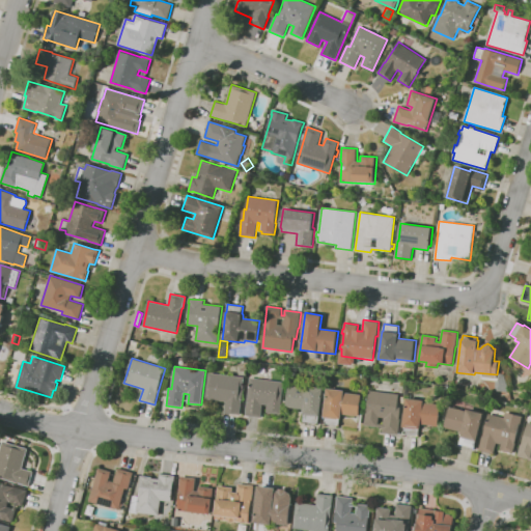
[(236,415),(227,414),(227,413),(225,413),(226,401),(205,398),(207,386),(205,386),(206,380),(207,380),(208,372),(212,373),(245,378),(240,415),(238,414),(236,415)]
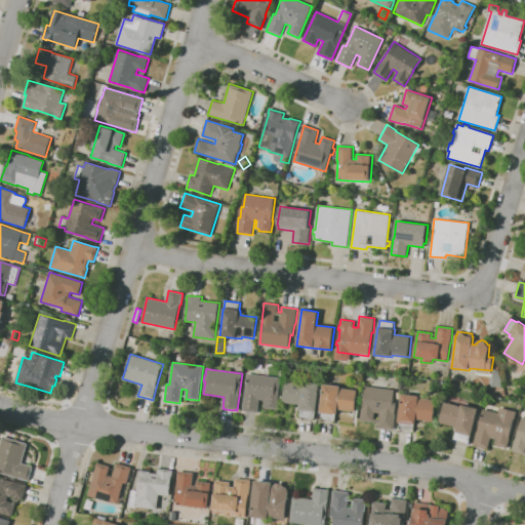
[(502,388),(489,386),(490,376),(493,376),(494,369),(499,370),(503,385),(502,388)]
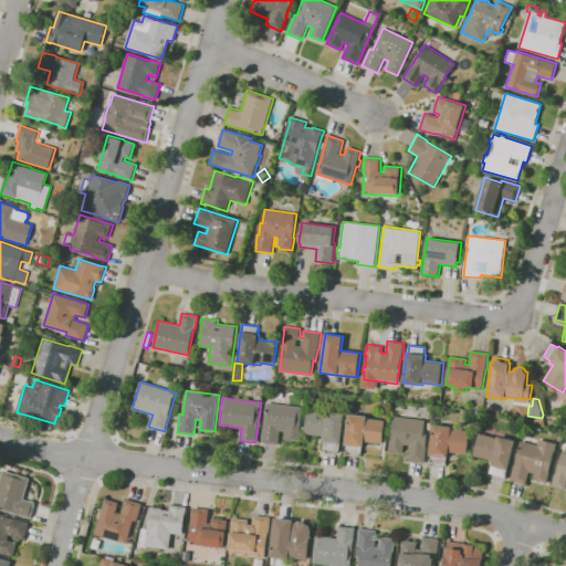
[(275,446),(265,444),(265,443),(262,442),(266,402),(303,407),(299,441),(284,440),(285,431),(281,430),(279,444),(275,444),(275,446)]
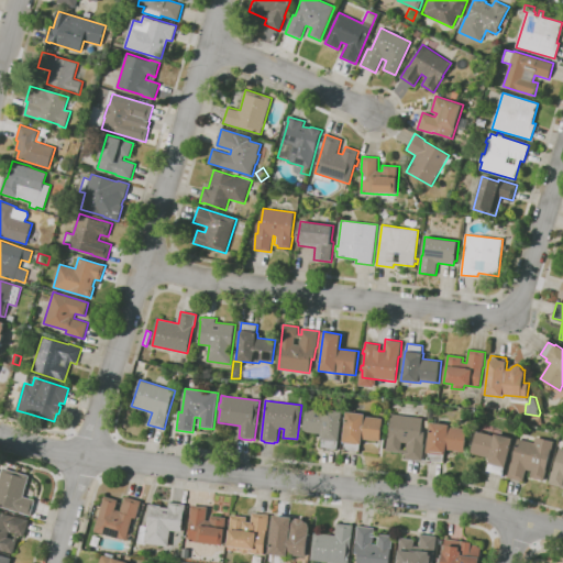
[(337,450),(321,448),(322,439),(321,439),(321,434),(304,432),(304,430),(300,429),(300,424),(305,426),(307,409),(324,411),(324,409),(343,411),(340,441),(338,441),(337,450)]
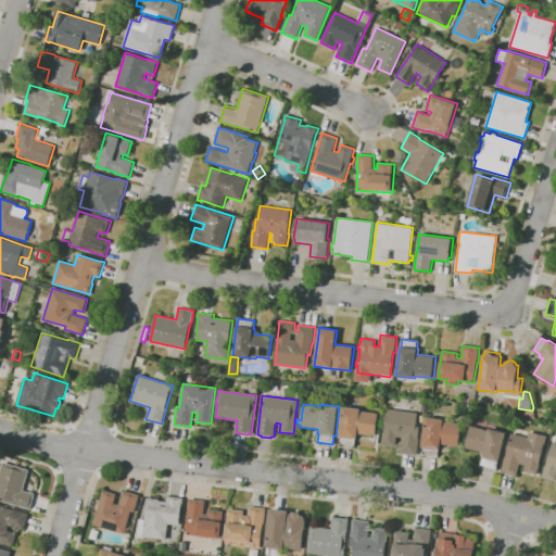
[(355,446),(339,444),(340,437),(339,437),(343,406),(362,408),(362,411),(379,414),(376,436),(358,433),(357,439),(356,439),(355,446)]
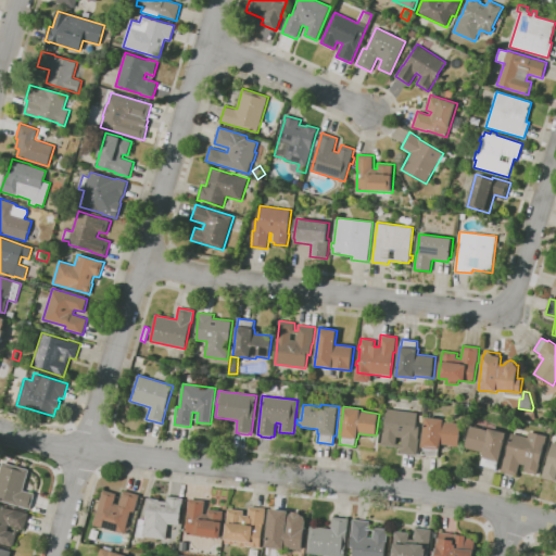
[(417,455),(401,453),(401,447),(381,445),(383,432),(384,432),(388,408),(418,413),(417,427),(420,427),(417,455)]
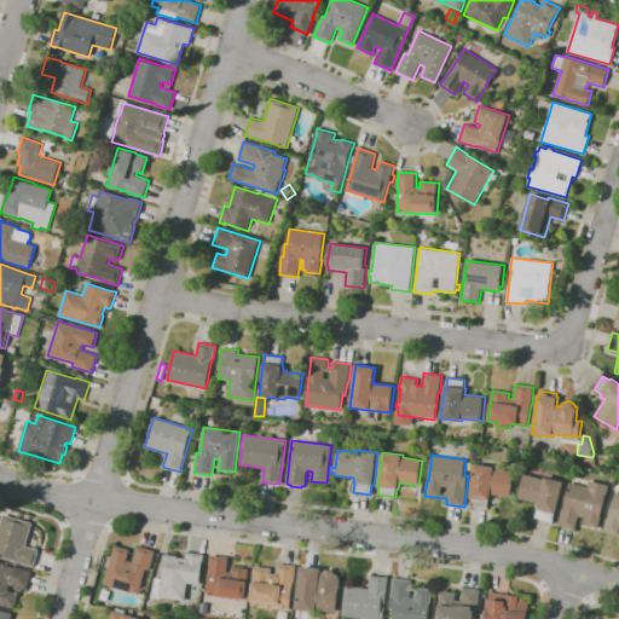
[(487,508),(470,505),(472,497),(470,497),(475,464),(495,467),(495,469),(514,472),(512,497),(492,493),(491,501),(489,501),(487,508)]
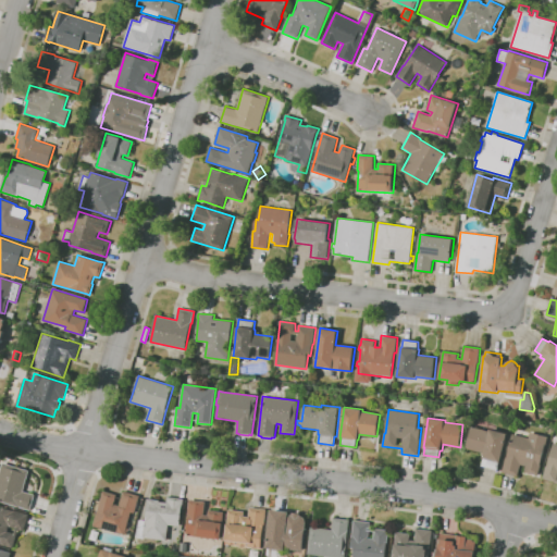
[(497,470),(482,466),(484,458),(483,458),(484,453),(467,448),(472,426),(490,431),(491,430),(508,434),(500,462),(499,462),(497,470)]
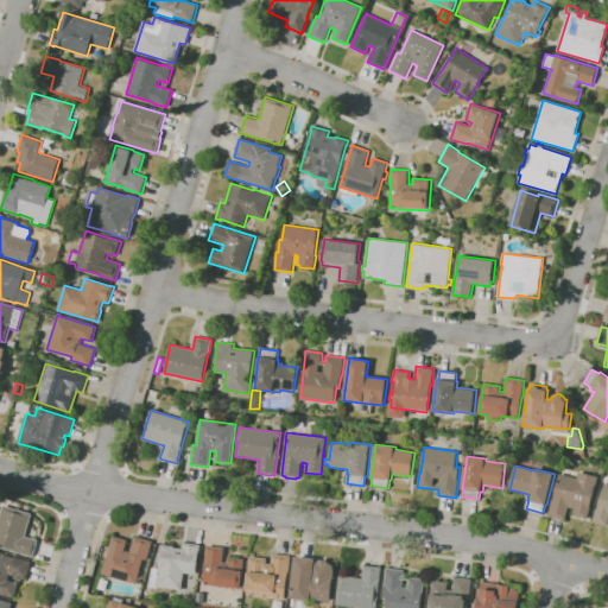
[(565,520),(549,515),(552,500),(553,500),(561,474),(577,477),(580,472),(599,477),(596,486),(590,507),(591,507),(588,519),(574,515),(575,508),(569,507),(565,520)]
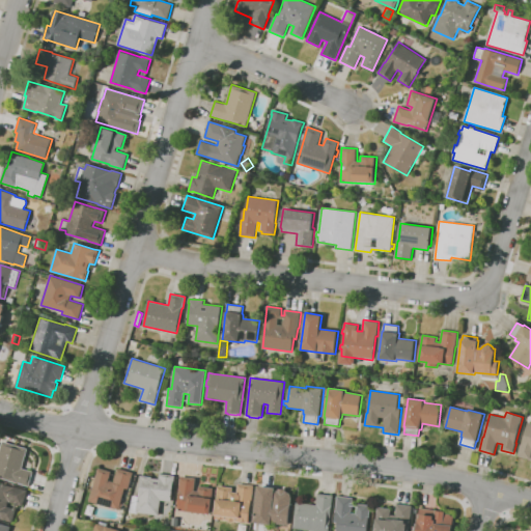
[(530,459),(518,455),(521,444),(522,445),(529,422),(530,422),(530,459)]
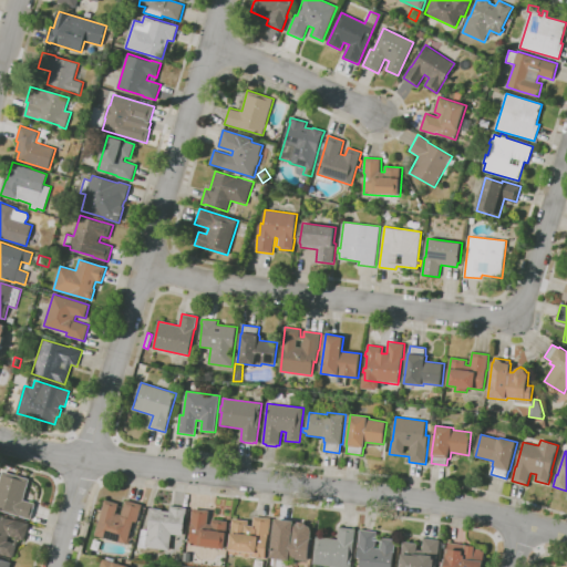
[(31,519),(0,511),(0,478),(2,471),(29,478),(23,501),(35,504),(31,519)]
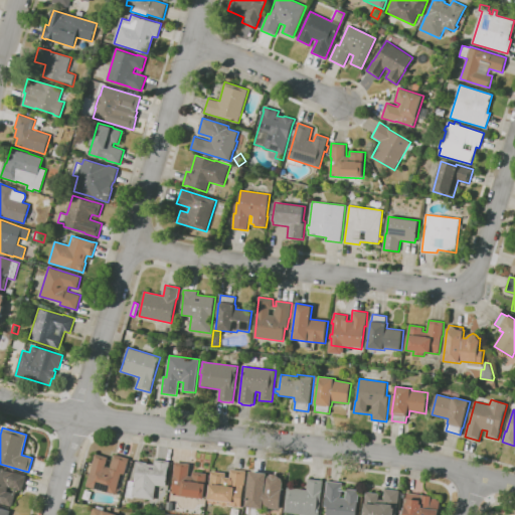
[(115,495),(86,486),(96,454),(108,458),(106,466),(110,468),(114,454),(129,459),(124,474),(122,474),(117,488),(119,489),(117,495),(115,494),(115,495)]
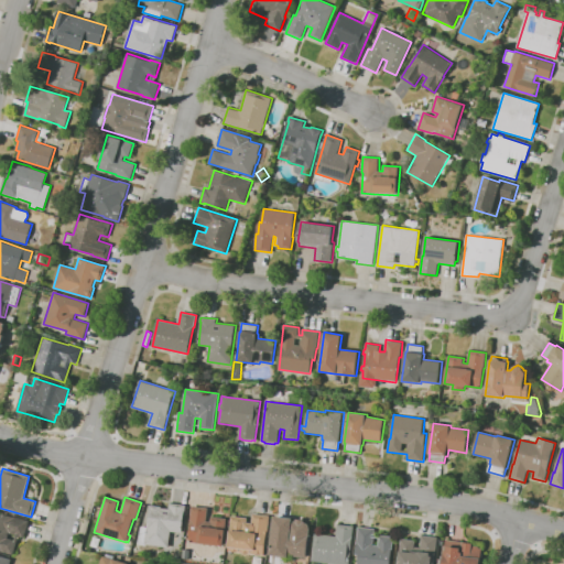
[(169,548),(147,544),(147,545),(139,544),(141,527),(147,528),(148,521),(149,521),(149,518),(148,518),(149,513),(150,513),(150,509),(149,509),(150,505),(162,507),(161,508),(169,509),(170,502),(186,505),(185,511),(182,533),(171,531),(169,548)]
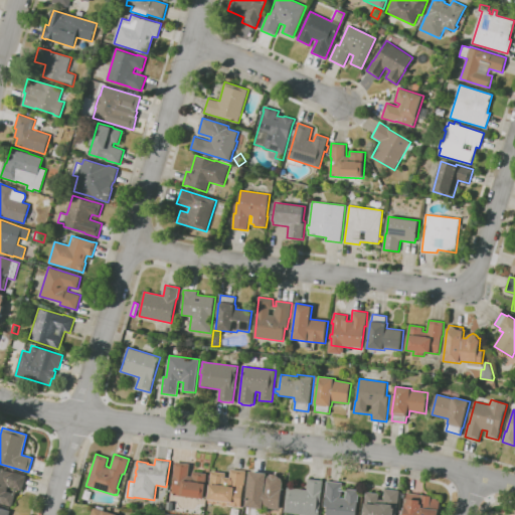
[(204,499),(172,495),(174,477),(173,476),(175,462),(190,464),(189,476),(192,476),(193,472),(207,474),(204,499)]
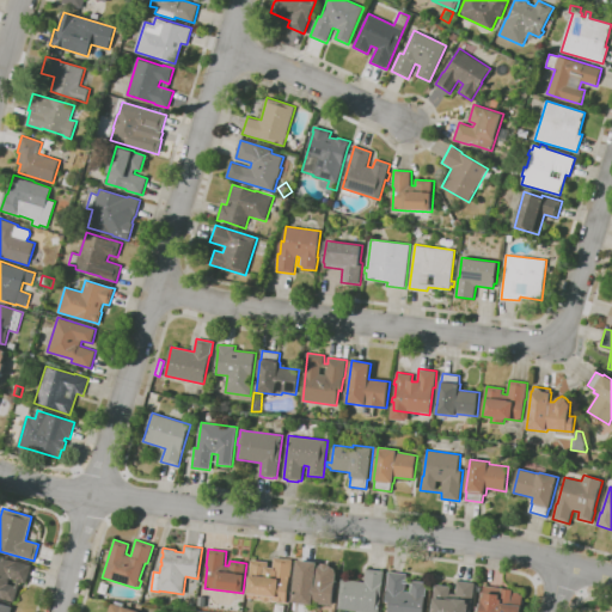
[(14,601),(0,597),(0,560),(1,561),(2,557),(13,561),(13,560),(31,565),(26,583),(20,581),(14,601)]
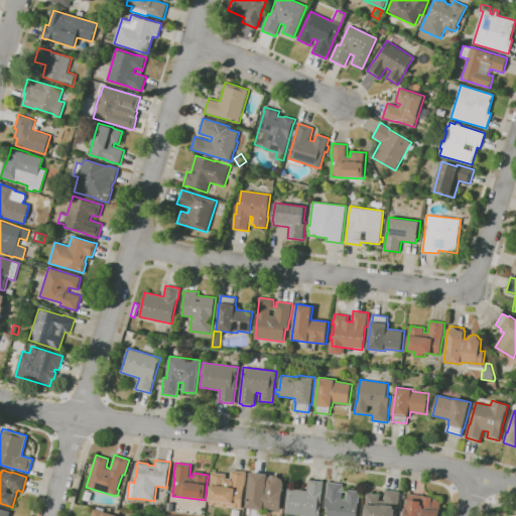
[(242,508),(210,504),(210,501),(209,501),(212,479),(211,479),(212,472),(227,474),(227,478),(230,479),(231,470),(247,472),(245,486),(242,508)]
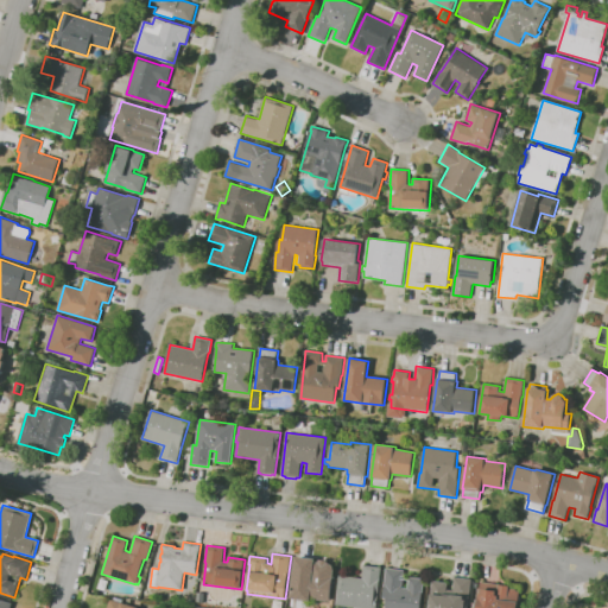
[(330,601),(311,599),(310,601),(291,599),(296,556),(315,559),(315,562),(320,562),(320,559),(328,561),(328,563),(330,563),(331,564),(333,564),(333,565),(334,565),(334,567),(335,568),(335,569),(334,577),(330,601)]
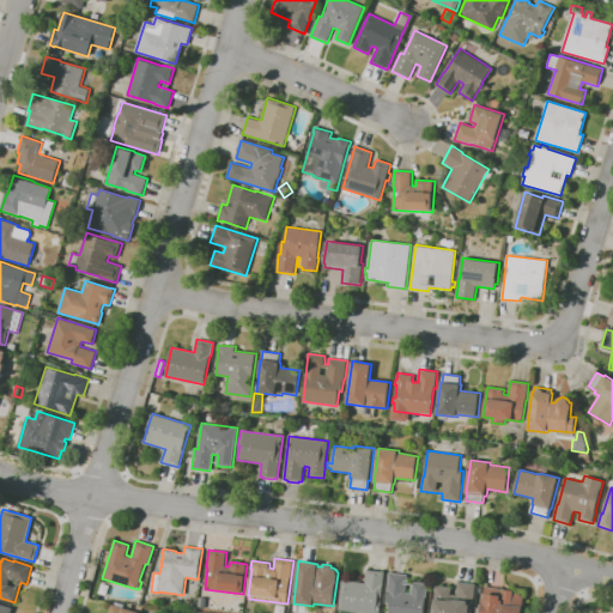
[(363,612),(339,610),(343,580),(365,583),(368,570),(384,571),(380,612),(363,612)]
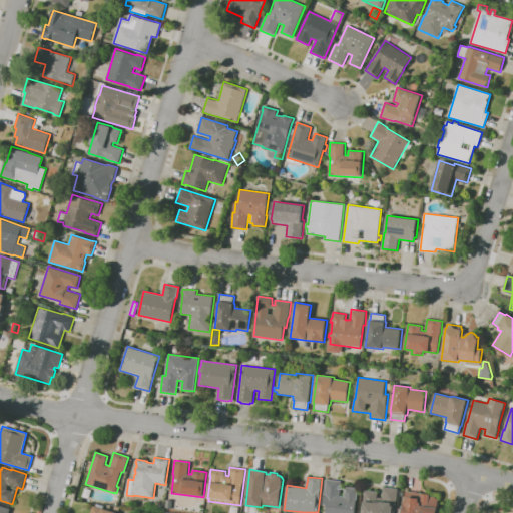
[(354,512),(325,512),(327,505),(324,505),(325,495),(324,495),(326,479),(342,481),(341,486),(359,488),(357,500),(356,500),(354,512)]
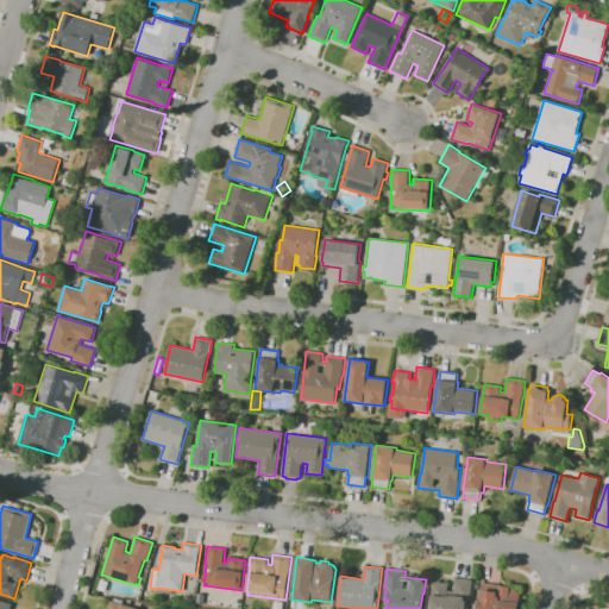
[(429,608),(432,595),(433,582),(449,583),(447,590),(453,591),(456,578),(473,581),(471,595),(470,595),(469,608),(465,608),(464,608),(429,608)]
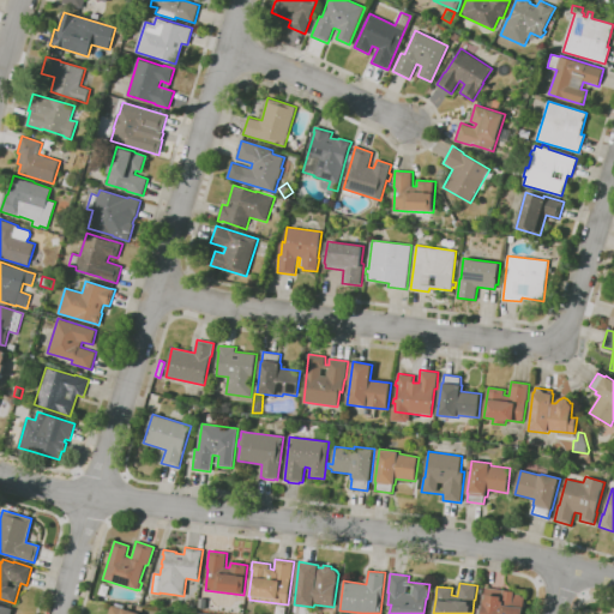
[(482,613),(485,603),(483,603),(486,588),(515,591),(515,589),(528,591),(527,599),(525,599),(522,613),(482,613)]
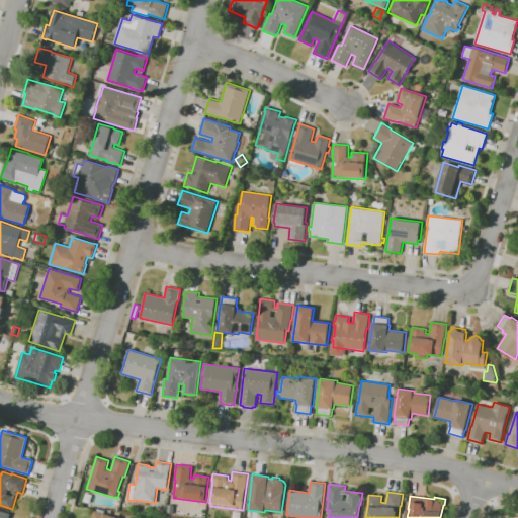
[(91,517),(94,511),(96,511),(97,509),(105,511),(104,513),(118,517),(91,517)]
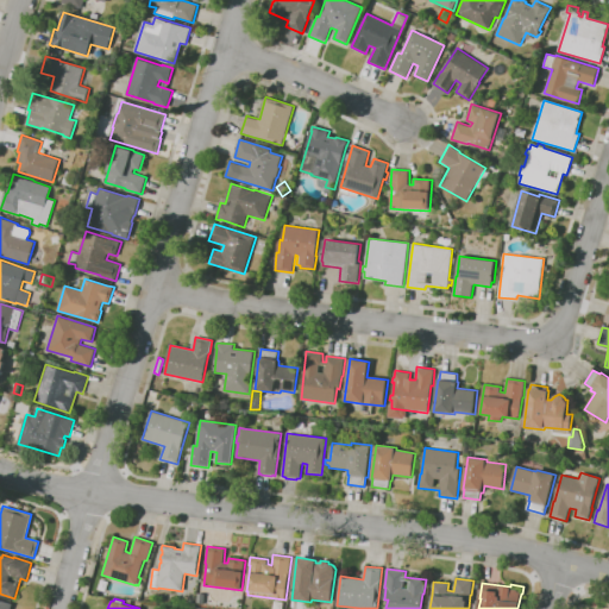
All buildings are outlined.
